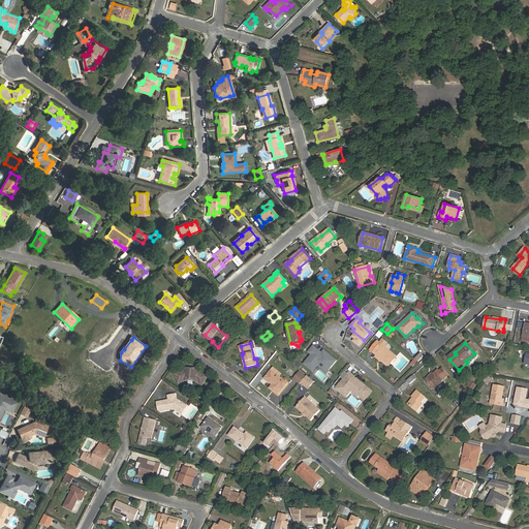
[(373,352),(377,355),(382,361),(389,366),(396,358),(380,344),(373,352)]
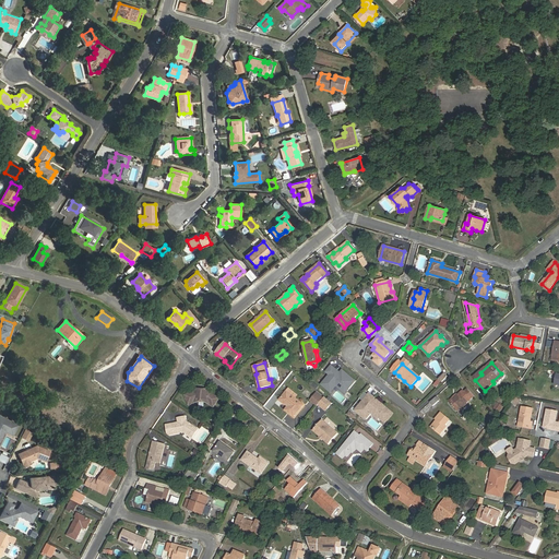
[(330,377),(322,387),(330,393),(336,387),(342,385),(342,389),(347,393),(356,383),(351,378),(348,380),(347,379),(347,377),(345,376),(343,376),(342,377),(342,376),(333,368),(328,375),(330,377)]
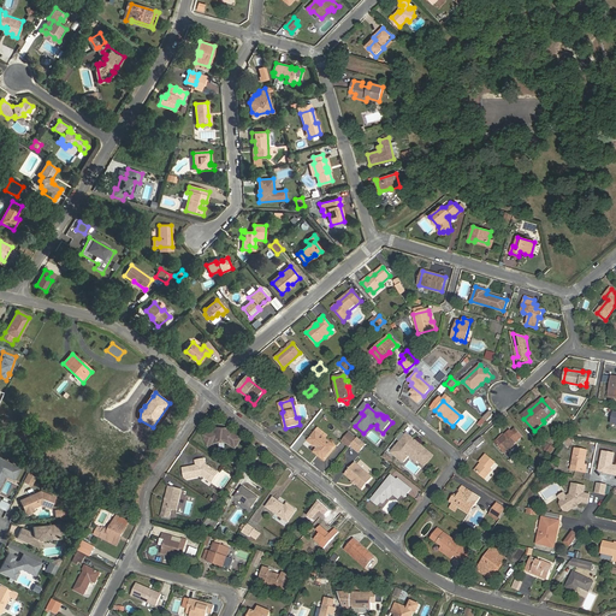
[(505,437),(502,440),(497,444),(504,454),(522,437),(516,430),(513,433),(511,432),(505,437)]
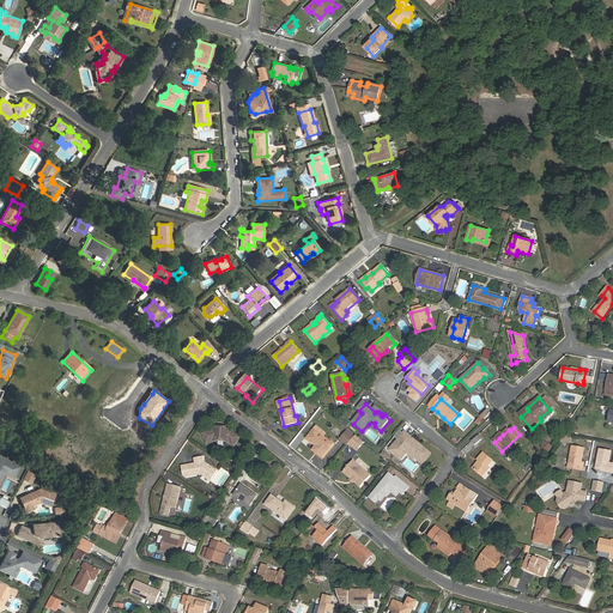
[(216,431),(204,435),(207,444),(217,441),(225,441),(235,447),(240,438),(230,432),(229,430),(217,429),(216,431)]
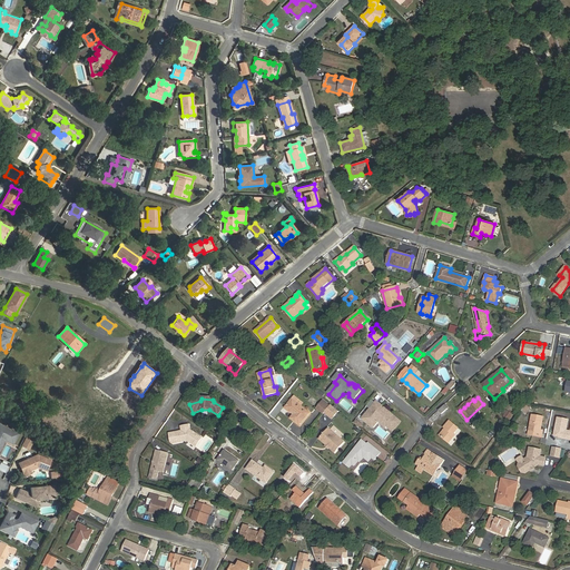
[(189,404),(188,404),(192,414),(200,411),(209,411),(217,416),(218,418),(224,408),(213,400),(214,402),(223,408),(218,415),(209,410),(202,410),(193,413),(189,404)]
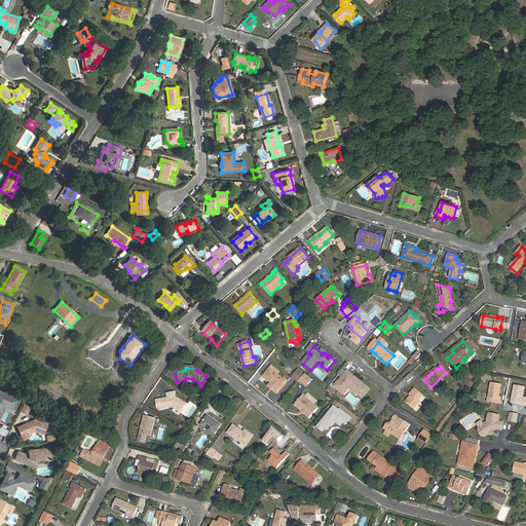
[(272,382),(271,383),(269,386),(276,392),(286,381),(269,369),(264,376),(269,381),(270,380),(272,382)]
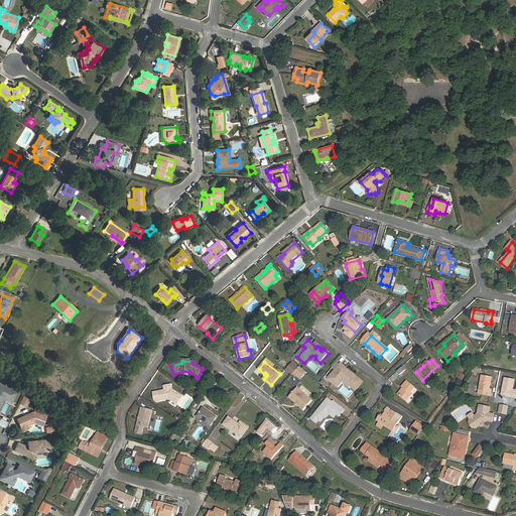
[(297,369),(292,364),(286,371),(291,376),(293,373),(297,369)]
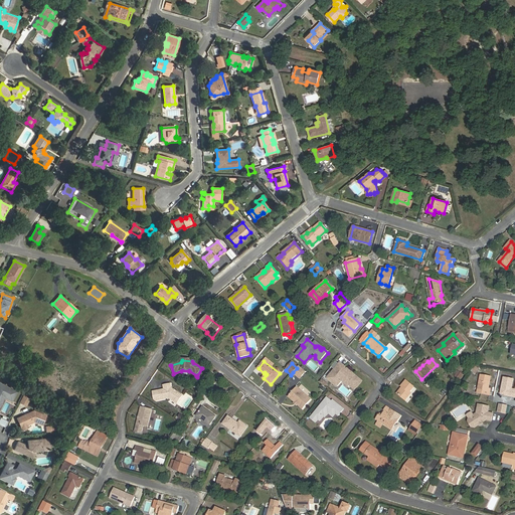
[(345,368),(341,364),(329,378),(335,384),(340,378),(342,379),(343,378),(344,377),(350,382),(349,384),(355,388),(361,381),(347,370),(346,372),(343,370),(345,368)]
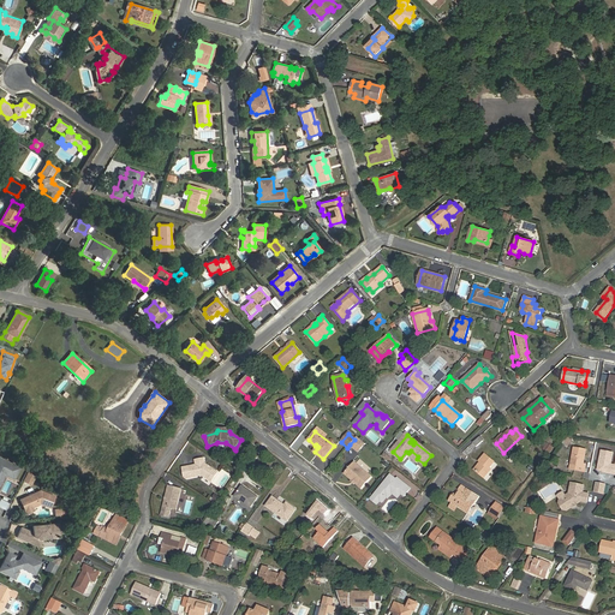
[(354,440),(350,445),(354,449),(362,441),(357,436),(356,439),(354,440)]
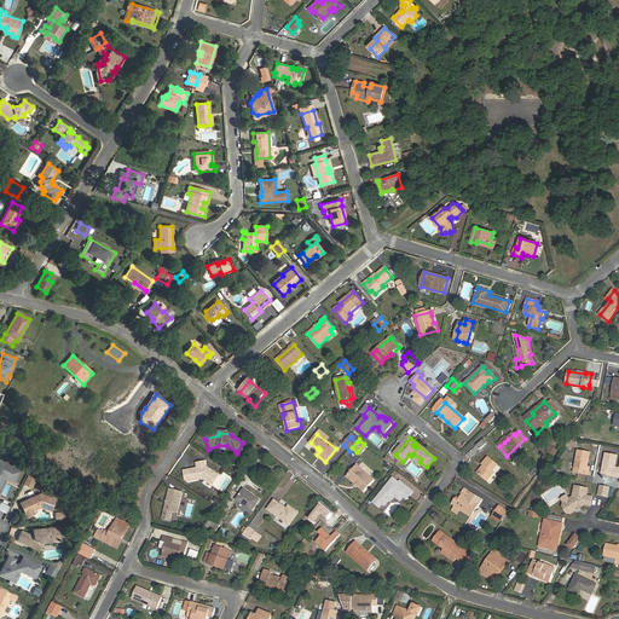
[(570,439),(565,446),(572,450),(577,443),(570,439)]
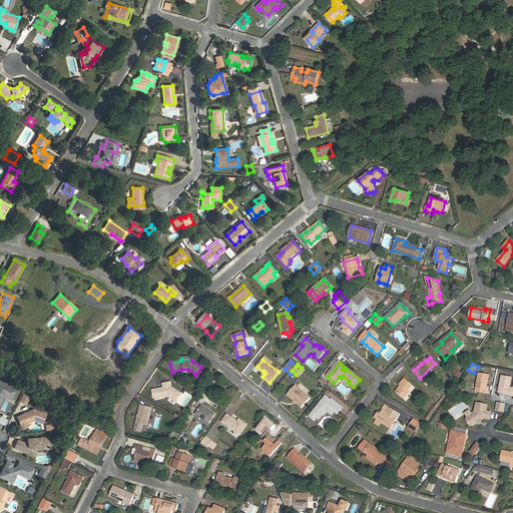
[(400,365),(395,370),(398,373),(403,368),(400,365)]
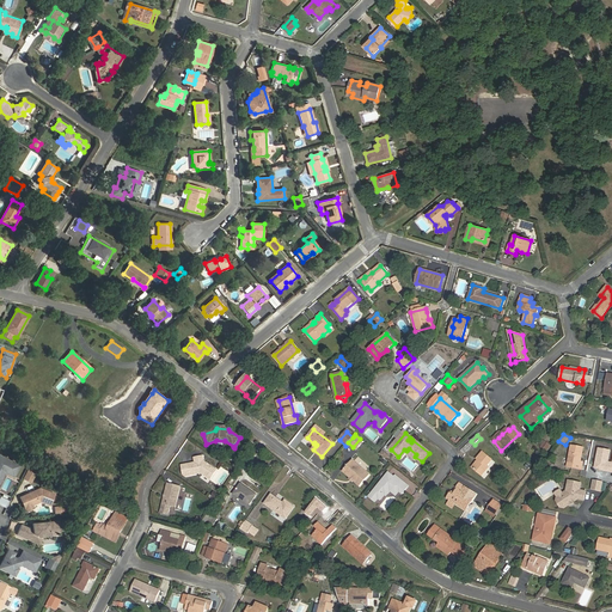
[(360,439),(353,447),(356,450),(363,441),(360,439)]
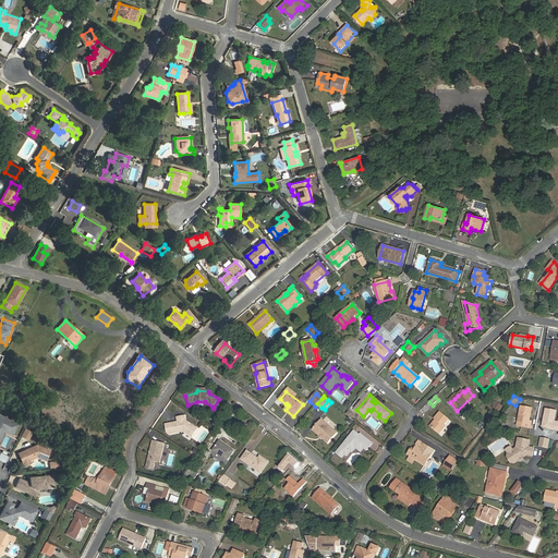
[(490,407),(499,412),(504,407),(495,400),(490,407)]
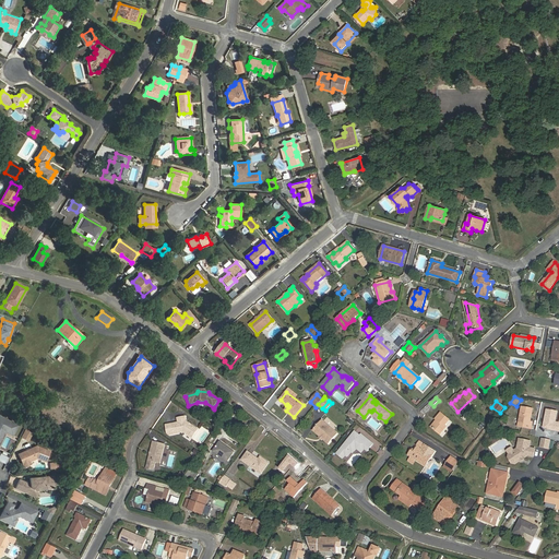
[(531,430),(532,426),(530,425),(531,423),(533,409),(522,406),(518,427),(531,430)]
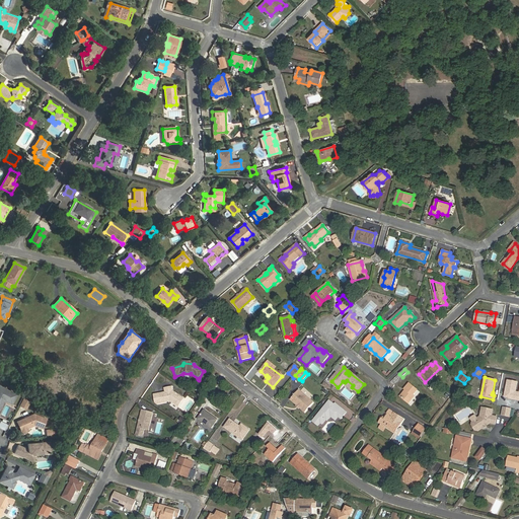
[(515,383),(508,382),(505,396),(514,398),(516,387),(514,387),(515,383)]
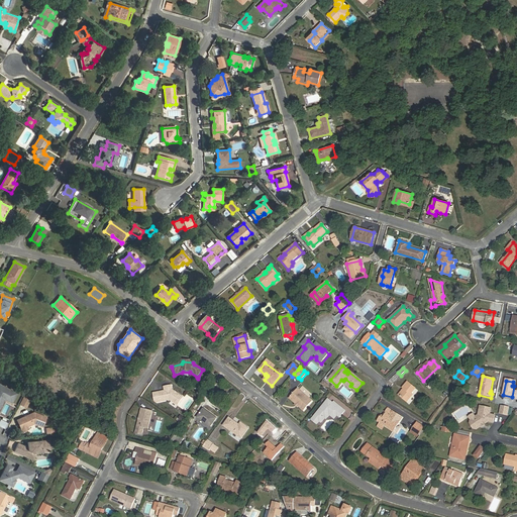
[(408,383),(404,388),(406,390),(400,396),(407,402),(413,396),(412,395),(416,389),(408,383)]
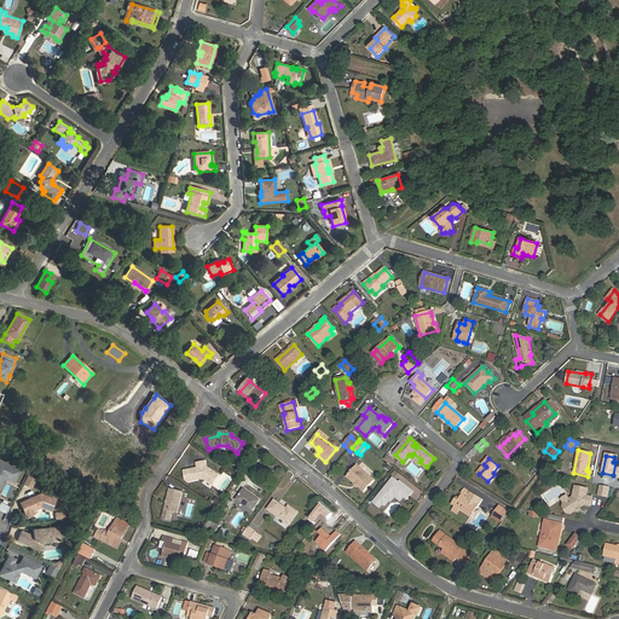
[(0,463),(0,484),(1,485),(3,484),(5,480),(3,479),(4,476),(5,478),(5,479),(12,482),(15,482),(18,474),(18,473),(0,463)]
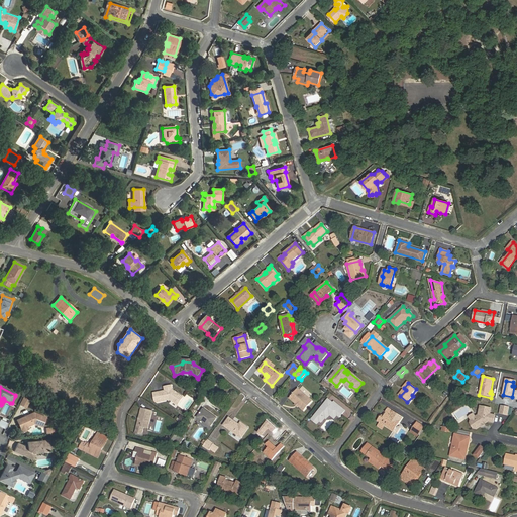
[(173,390),(172,387),(165,388),(166,392),(153,394),(156,402),(157,403),(171,401),(178,406),(184,398),(178,394),(176,395),(175,394),(175,392),(173,390)]
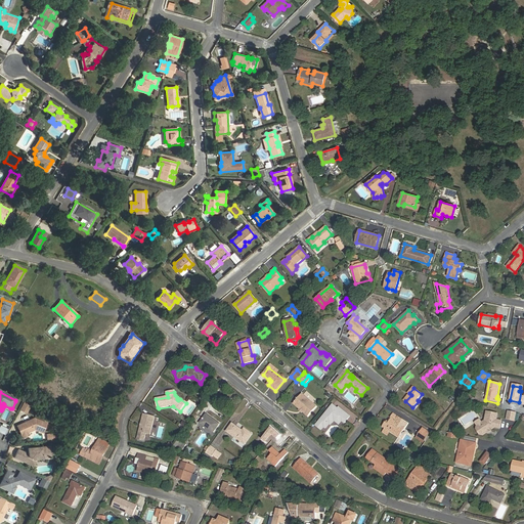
[(302,394),(293,403),(300,409),(303,411),(308,417),(316,407),(302,394)]
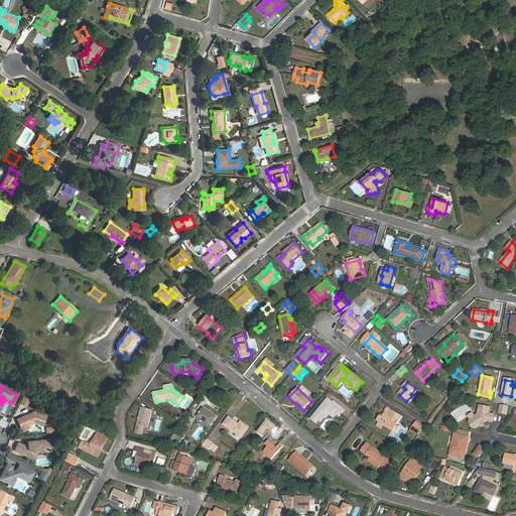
[(23,398),(20,404),(25,407),(29,401),(23,398)]
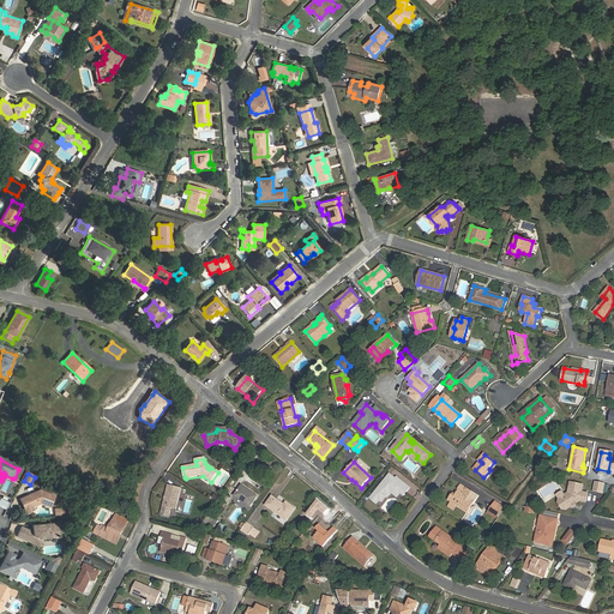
[(397,480),(390,475),(380,487),(380,489),(378,489),(371,499),(377,504),(379,500),(381,501),(386,497),(389,495),(392,493),(395,494),(398,491),(401,493),(404,495),(410,488),(405,485),(402,485),(399,482),(399,480),(398,479),(397,480)]
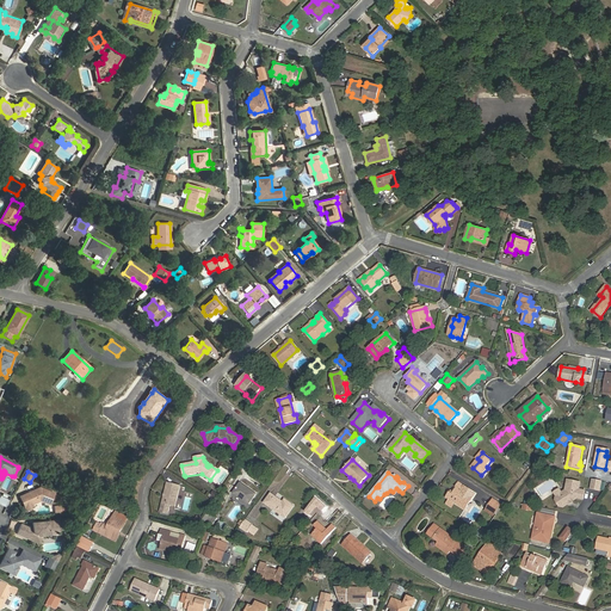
[(582,483),(569,481),(567,491),(563,493),(559,497),(559,498),(557,501),(561,506),(566,507),(571,505),(571,503),(572,501),(574,503),(579,499),(579,498),(585,499),(587,492),(581,491),(582,483)]
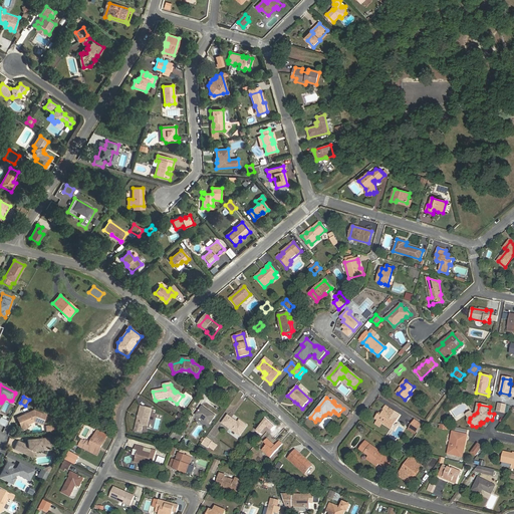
[(384,410),(381,414),(380,416),(378,414),(375,418),(378,420),(382,423),(391,429),(398,419),(400,415),(391,409),(386,406),(383,410),(384,410)]
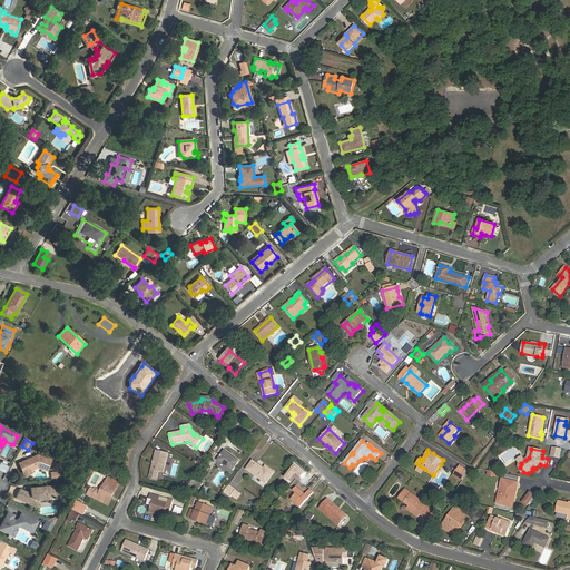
[(154,464),(150,479),(157,481),(159,472),(164,473),(168,454),(156,451),(155,461),(155,462),(155,464),(154,464)]
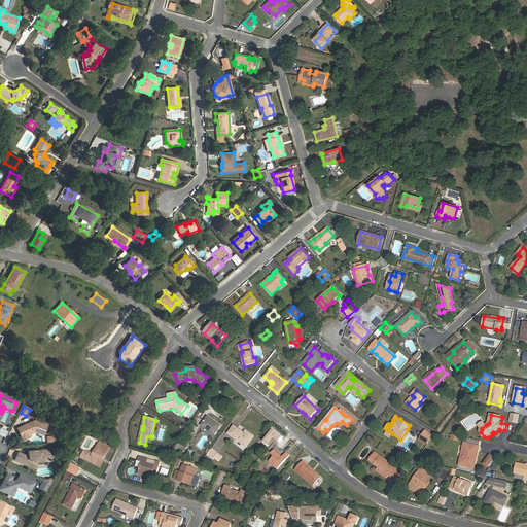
[(220,427),(207,417),(202,425),(215,435),(220,427)]
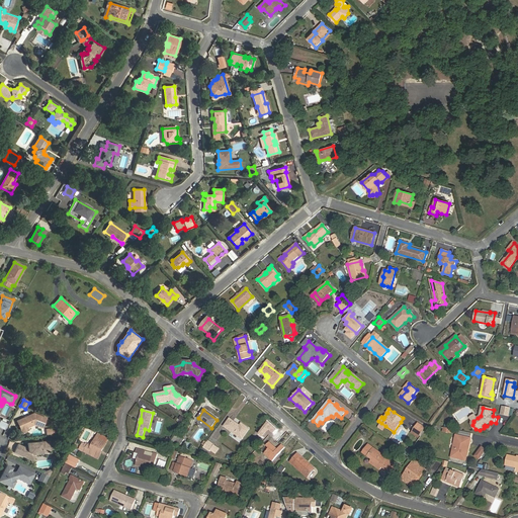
[(22,421),(17,423),(21,432),(22,432),(27,429),(34,427),(42,430),(47,421),(35,416),(26,419),(25,421),(24,421),(22,421)]
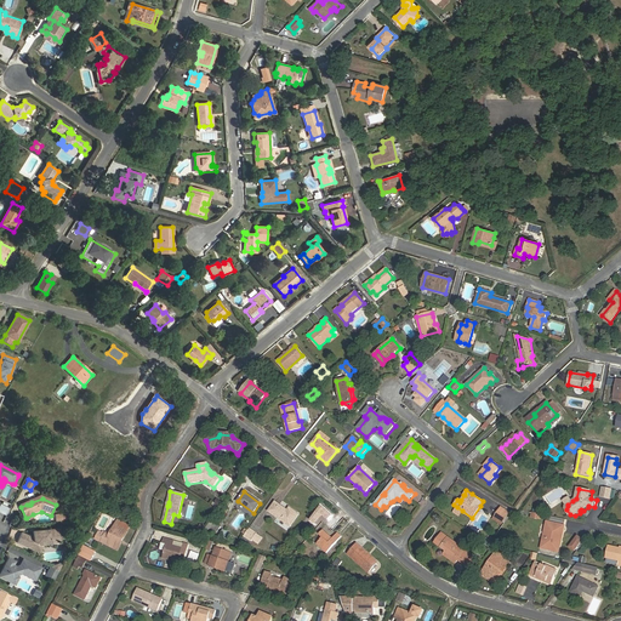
[(288,511),(275,502),(269,512),(291,527),(300,514),(290,508),(288,511)]
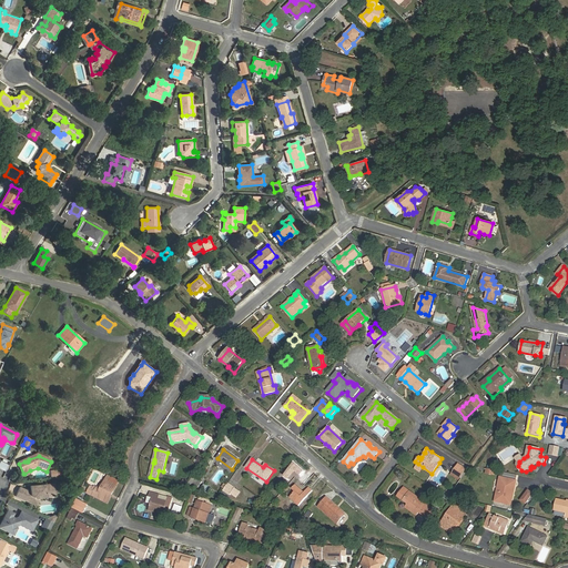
[(466,469),(460,465),(453,476),(459,480),(466,469)]
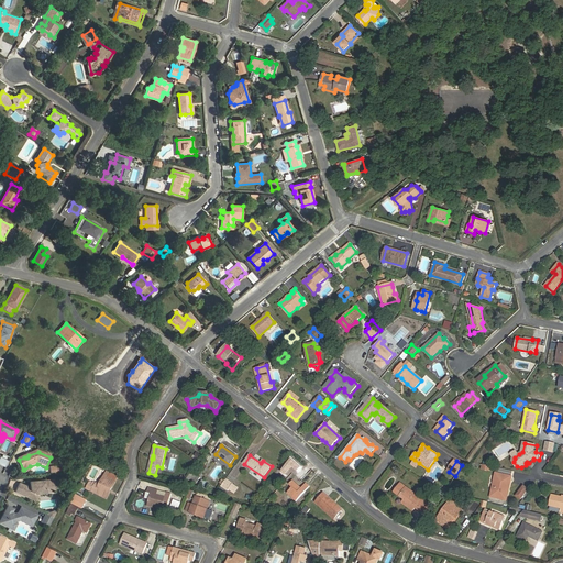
[(118,477),(108,472),(100,485),(97,484),(92,492),(107,498),(118,477)]
